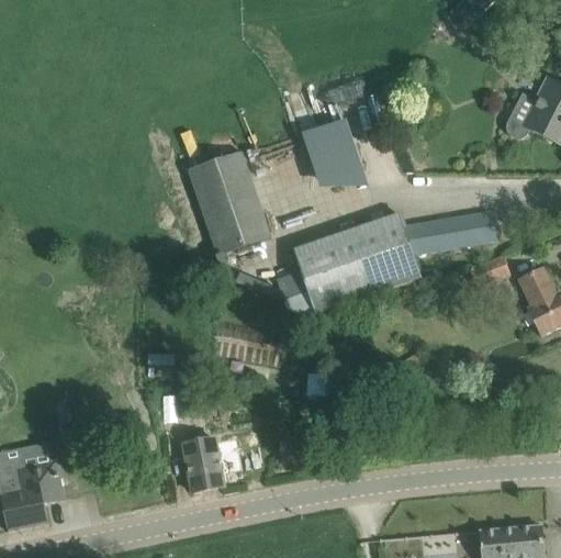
[(459,0),(449,10),(466,26),(491,0),(459,0)]
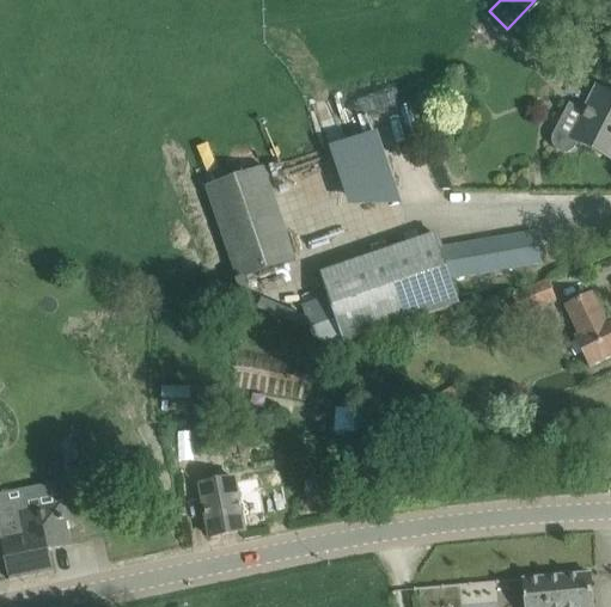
[(574,143),(578,138),(610,154),(610,153),(610,90),(597,83),(584,108),(568,99),(554,129),(553,134),(553,136),(554,141),(555,145),(558,146),(562,148),(567,148),(572,146),(574,143)]
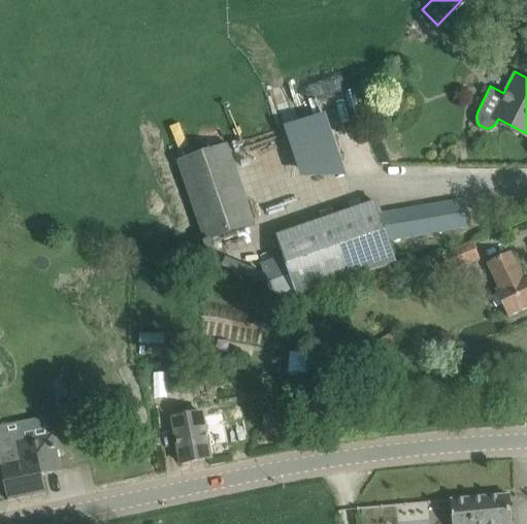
[(251,220),(224,137),(173,155),(200,236),(251,220)]
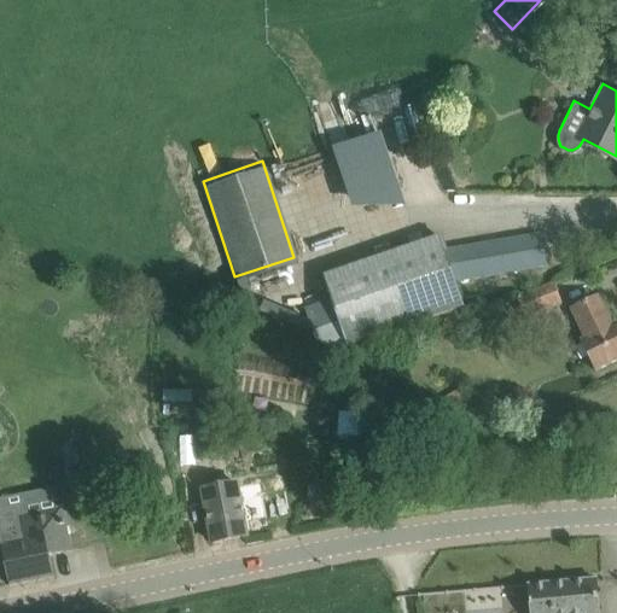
[(319,273),(324,287),(310,291),(321,325),(335,320),(343,343),(463,302),(454,278),(545,262),(539,231),(444,247),(440,233),(319,273)]
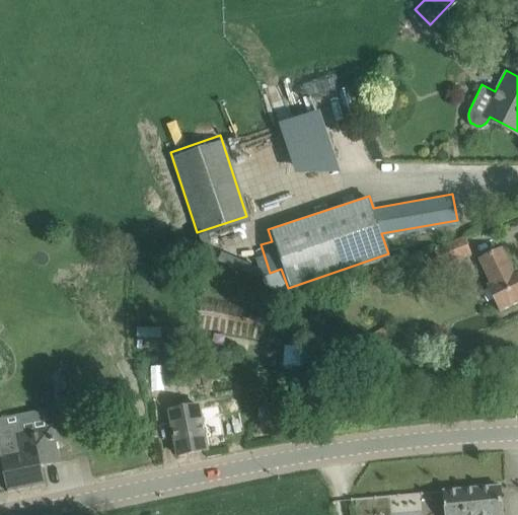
[(463,234),(434,245),(441,263),(470,251),(463,234)]
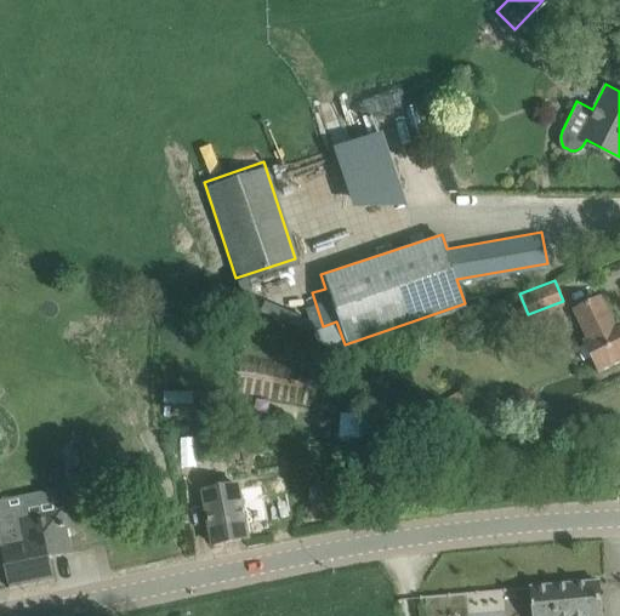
[(572,307),(586,336),(582,337),(598,369),(619,358),(619,320),(619,319),(615,321),(601,292),(572,307)]
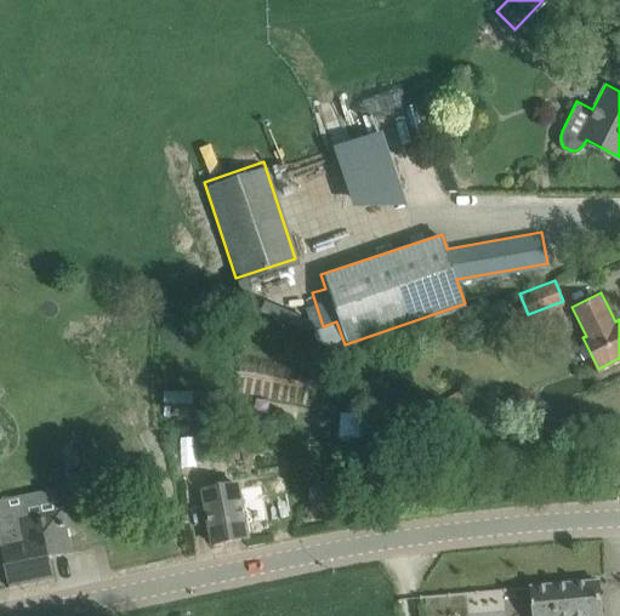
[(197,427),(195,431),(197,455),(216,455),(215,427),(197,427)]
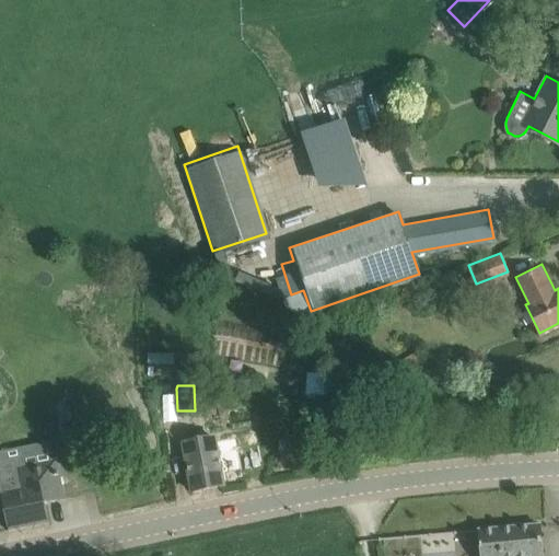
[(214,436),(183,441),(191,488),(223,483),(214,436)]
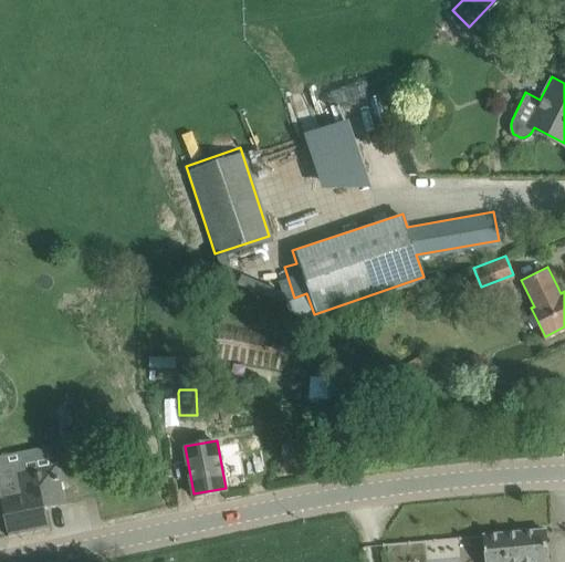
[(0,497),(8,532),(49,524),(44,506),(48,506),(46,503),(44,505),(43,500),(59,497),(62,492),(55,461),(20,469),(19,462),(14,460),(0,462),(0,497)]
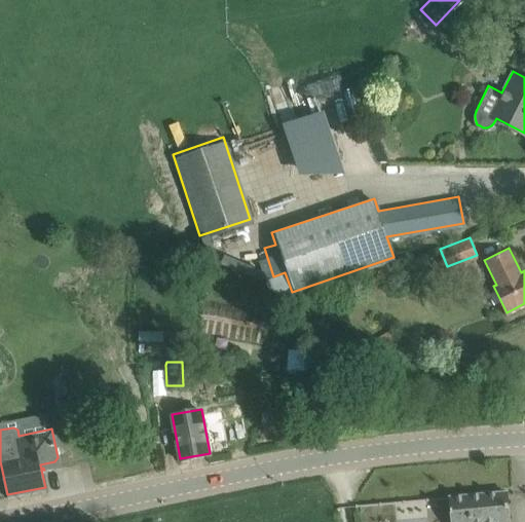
[(449,494),(451,521),(510,521),(507,489),(485,491),(485,489),(484,490),(484,491),(449,494)]
